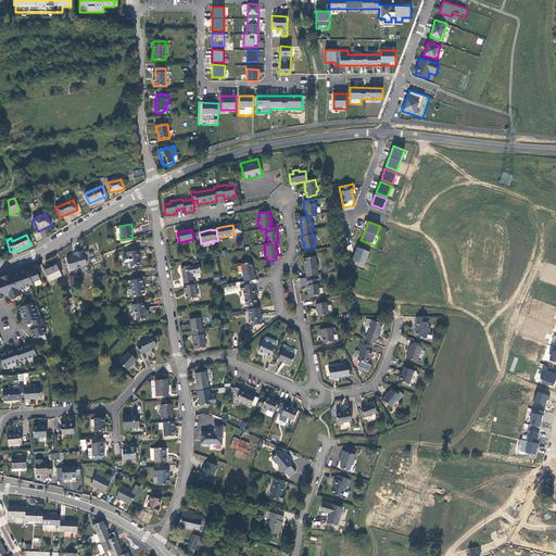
[(365,265),(369,252),(357,247),(352,260),(365,265)]
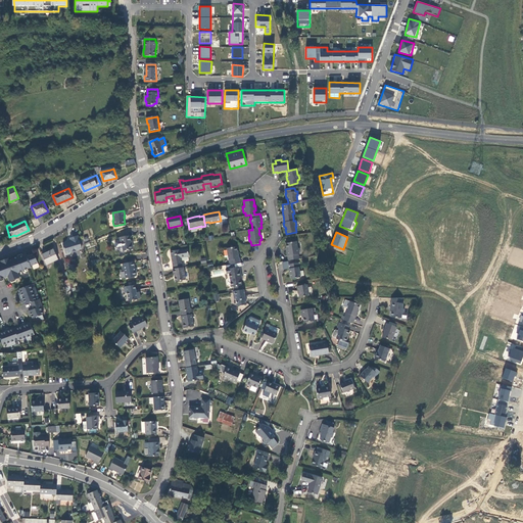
[(70,252),(82,249),(78,236),(69,238),(70,242),(62,244),(65,255),(70,254),(70,252)]
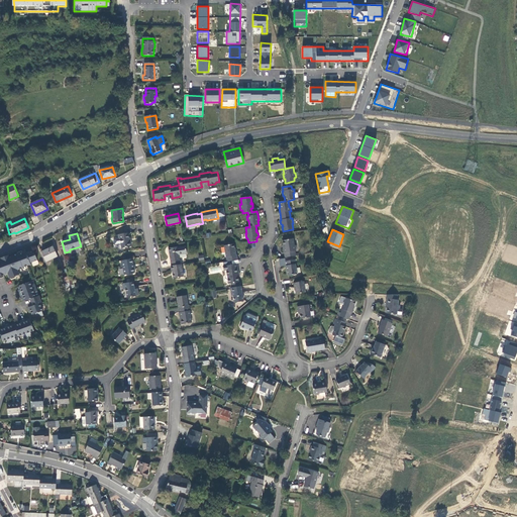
[(128,233),(118,234),(119,239),(120,240),(121,248),(131,246),(130,241),(129,241),(128,233)]
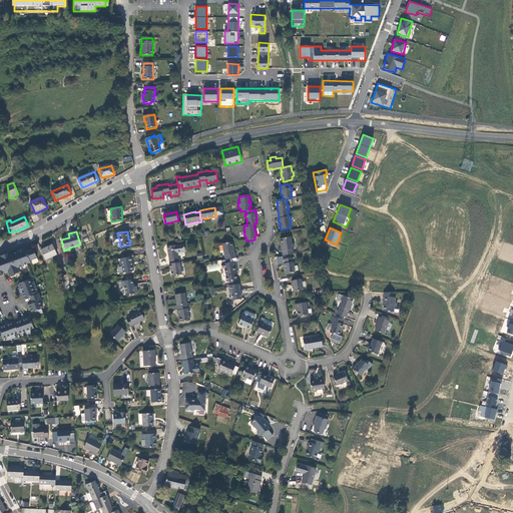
[(282,251),(283,255),(293,253),(292,249),(293,249),(294,248),(293,243),(292,244),(291,237),(280,238),(281,246),(281,251),(282,251)]
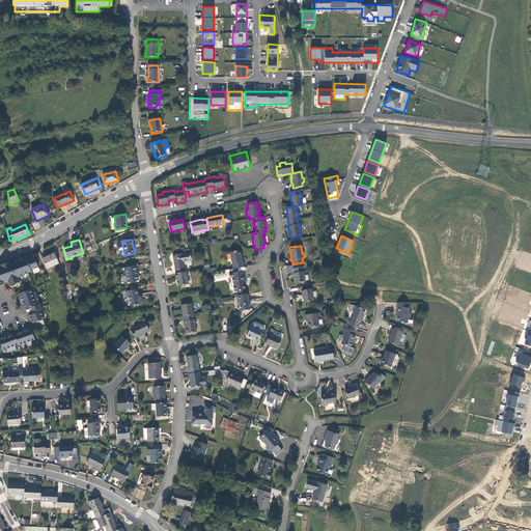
[(232,264),(233,269),(244,268),(243,262),(242,258),(241,258),(240,251),(230,252),(232,264)]
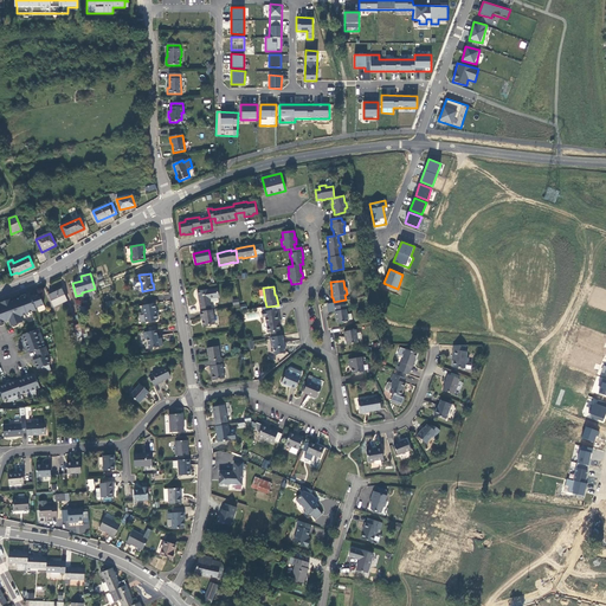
[(49,296),(53,307),(68,301),(62,290),(49,296)]
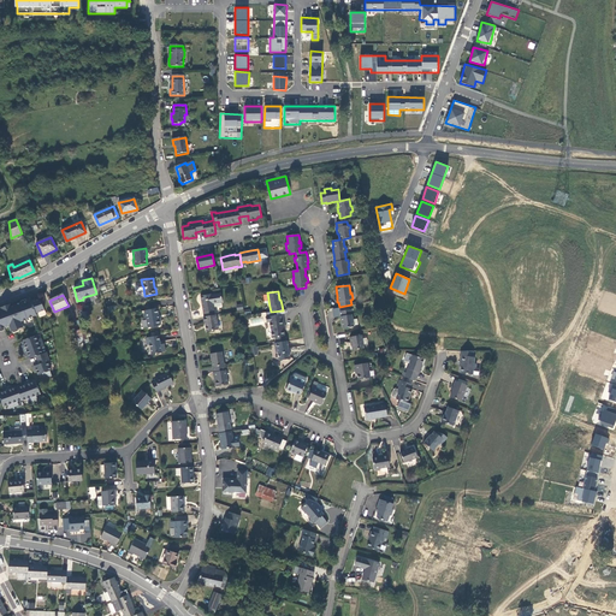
[(1,311),(0,309),(0,319),(0,320),(3,320),(3,323),(3,324),(4,329),(9,326),(11,332),(18,330),(23,327),(21,321),(27,320),(27,319),(36,315),(30,300),(21,303),(11,307),(10,304),(0,308),(1,311)]
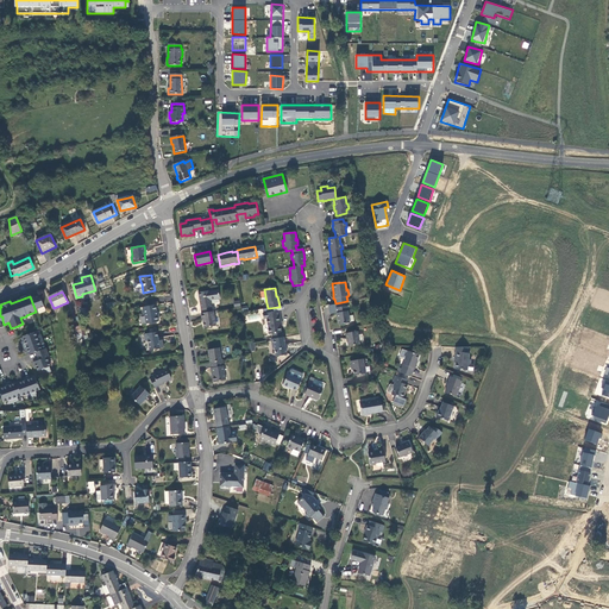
[(199,297),(201,314),(212,312),(209,296),(199,297)]
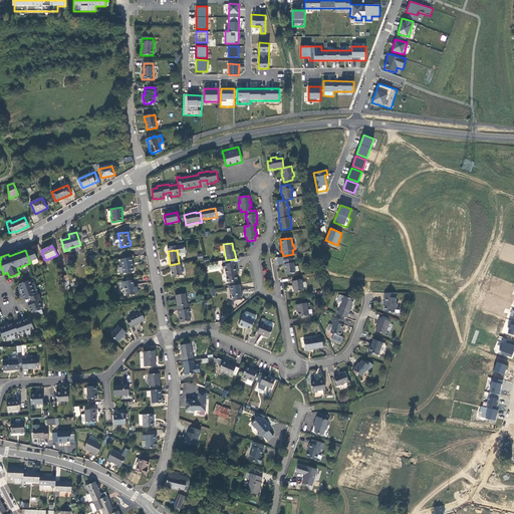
[(133,265),(131,257),(120,259),(121,260),(119,262),(120,266),(122,267),(123,274),(134,272),(134,271),(135,271),(134,265),(133,265)]
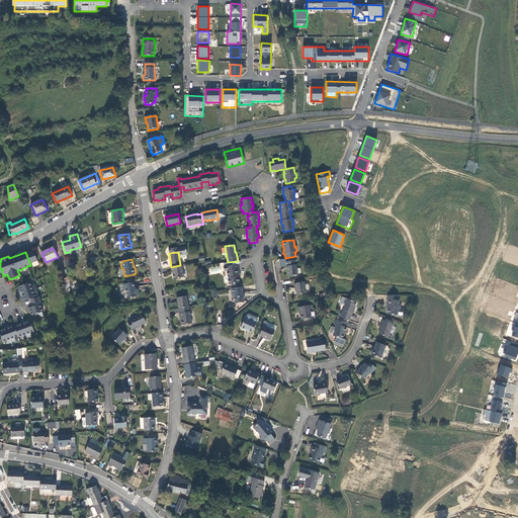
[(295,260),(285,262),(288,276),(297,275),(295,260)]
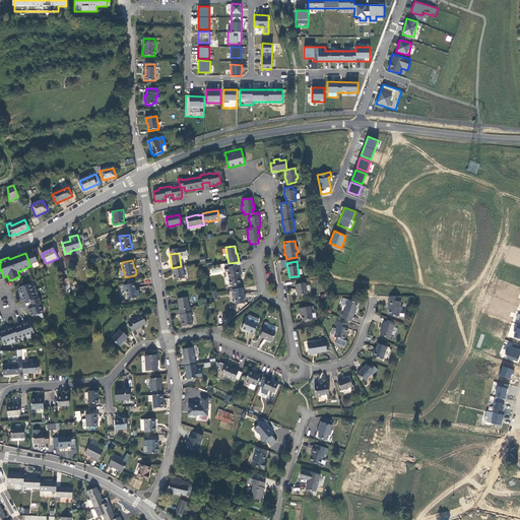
[(172,268),(173,273),(174,280),(184,278),(182,266),(181,266),(172,268)]
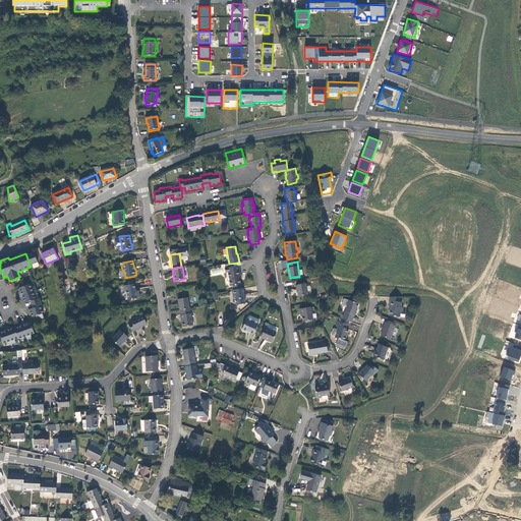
[(233,290),(241,289),(239,279),(239,275),(240,275),(239,267),(225,269),(225,273),(228,273),(230,286),(233,286),(233,290)]
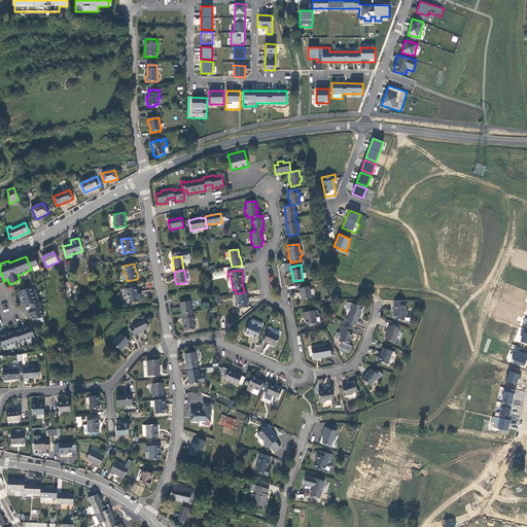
[(128,295),(130,304),(139,302),(139,301),(141,301),(140,294),(137,295),(136,287),(126,289),(125,290),(126,294),(127,295),(128,295)]
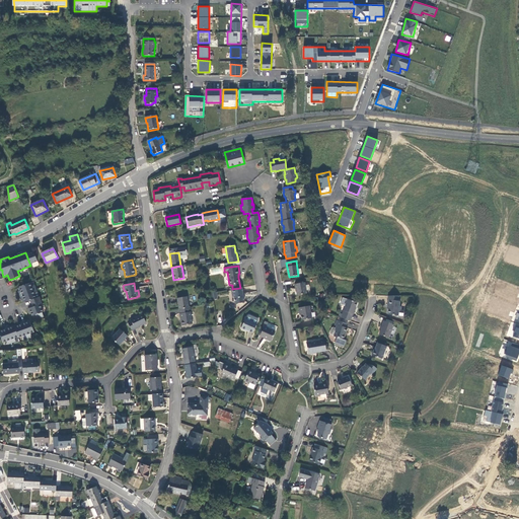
[(304,283),(294,284),(295,289),(296,289),(297,295),(306,294),(304,283)]
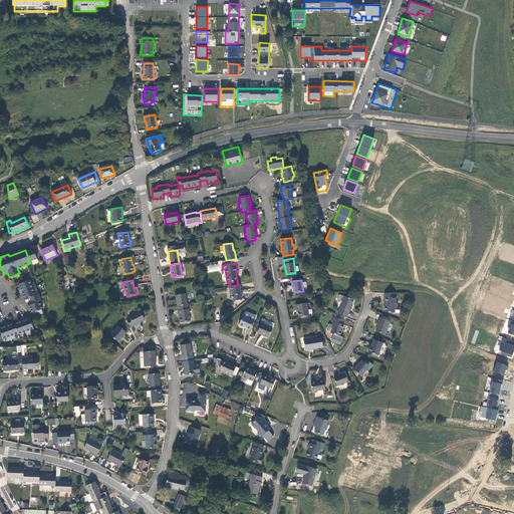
[(242,299),(239,285),(238,285),(230,286),(229,286),(230,292),(232,294),(233,301),(242,299)]
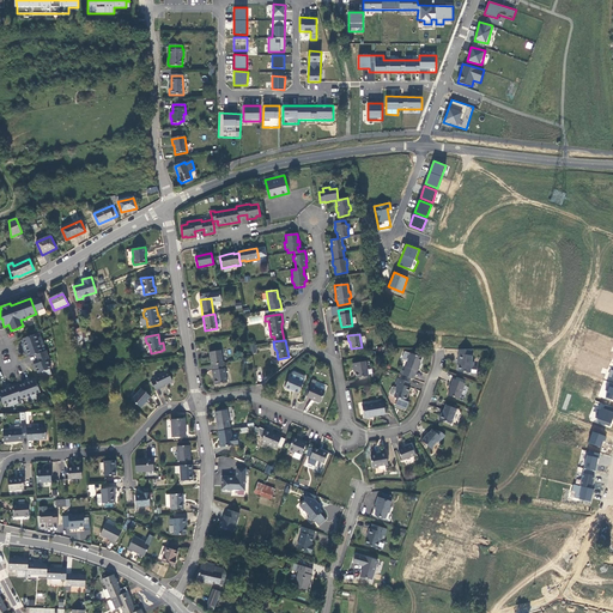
[(44,346),(42,341),(23,349),(24,353),(28,352),(29,357),(36,354),(42,352),(41,349),(44,346)]
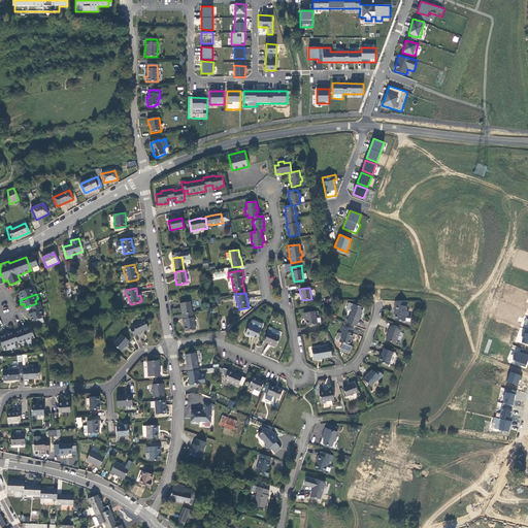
[(179,303),(182,315),(192,314),(190,302),(179,303)]
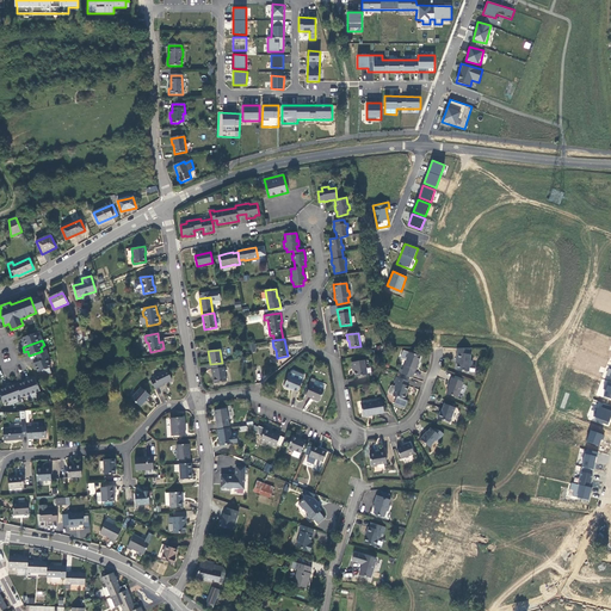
[(409,352),(402,370),(414,374),(415,370),(417,370),(418,365),(418,364),(420,357),(409,352)]
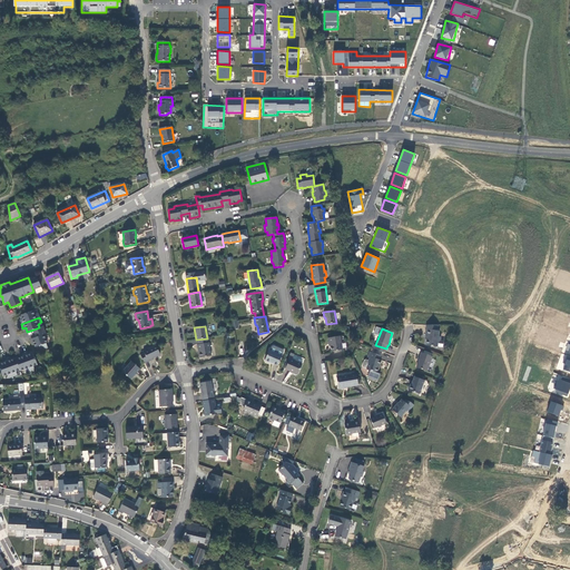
[(426,345),(438,346),(438,342),(440,341),(441,336),(439,336),(439,330),(434,328),(433,331),(425,330),(425,335),(428,335),(426,345)]
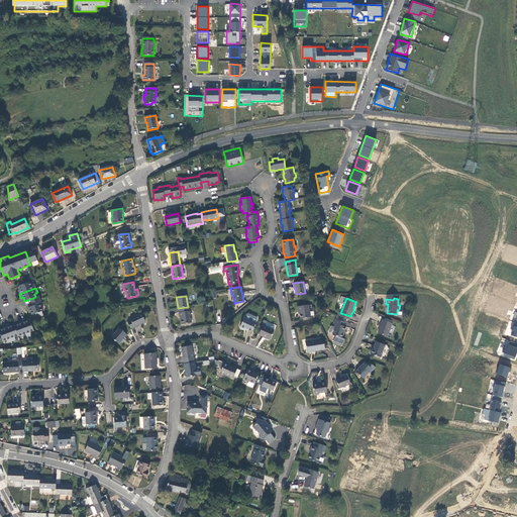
[(41,303),(40,299),(31,302),(32,306),(29,307),(29,308),(30,311),(31,315),(35,314),(36,318),(43,315),(41,311),(42,311),(39,304),(41,303)]
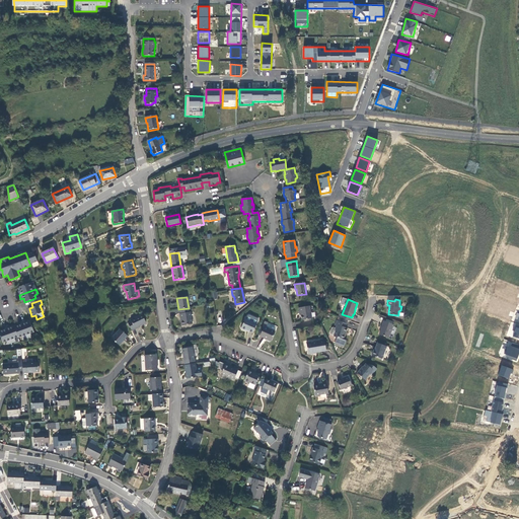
[(309,306),(298,308),(299,313),(300,313),(302,320),(311,318),(309,306)]
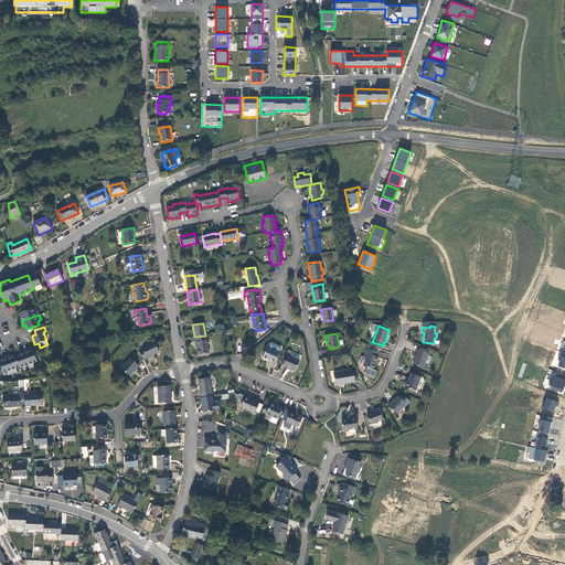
[(205,336),(194,337),(196,347),(199,354),(210,353),(206,336),(205,336)]
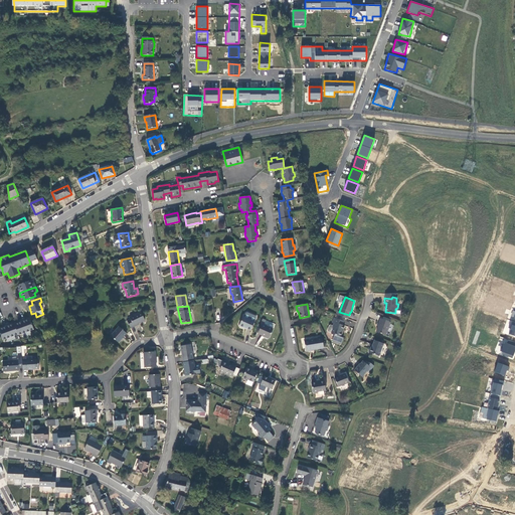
[(130,319),(127,321),(131,328),(134,327),(134,326),(145,320),(141,312),(129,317),(130,319)]
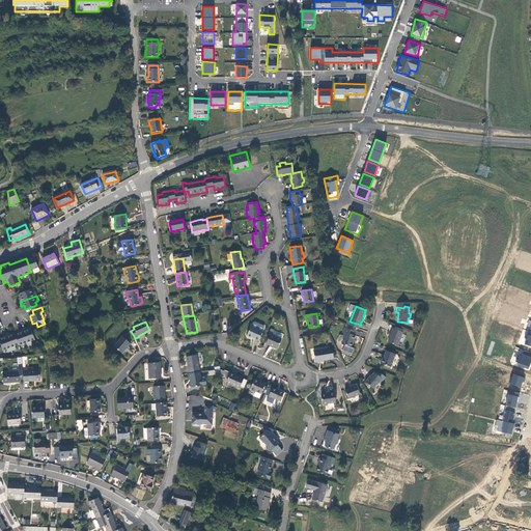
[(252,338),(258,340),(262,331),(251,326),(247,336),(247,337),(251,338),(252,338)]
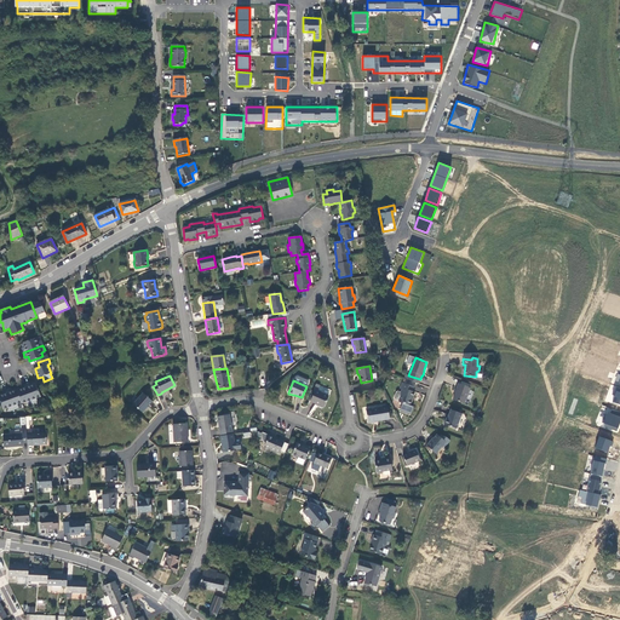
[(38,402),(36,399),(40,396),(35,384),(32,385),(30,384),(30,383),(26,384),(33,403),(38,402)]
